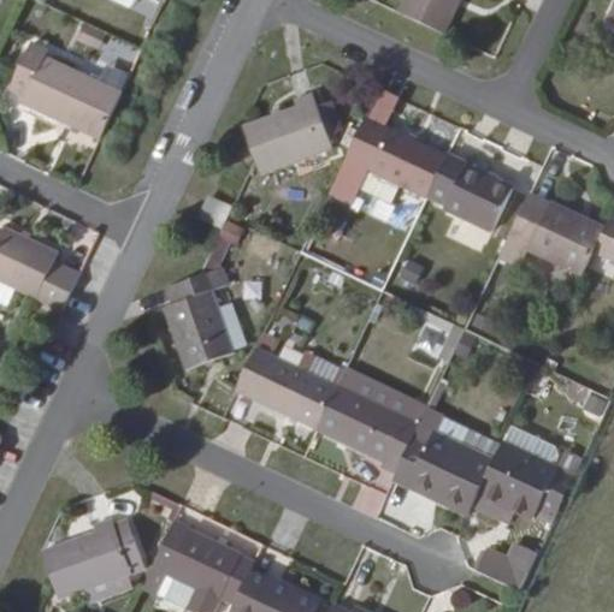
[(397,0),(394,9),(441,30),(455,0),(397,0)]
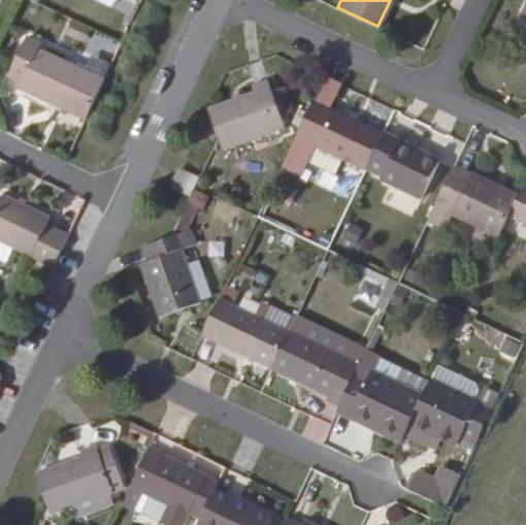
[(23,90),(91,121),(110,80),(43,51),(47,41),(31,34),(11,76),(26,83),(23,90)]
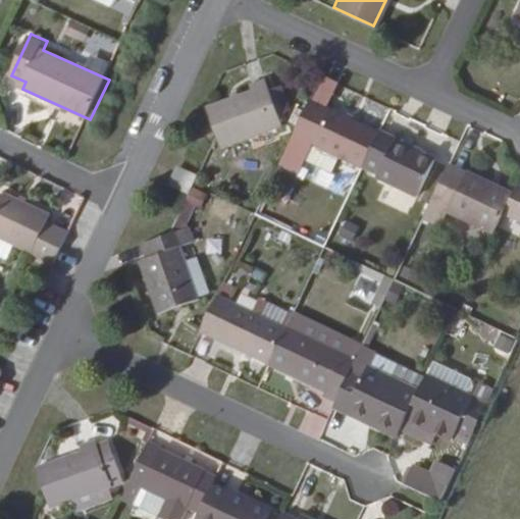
[(218,150),(286,126),(279,112),(267,78),(248,84),(251,92),(205,108),(218,150)]
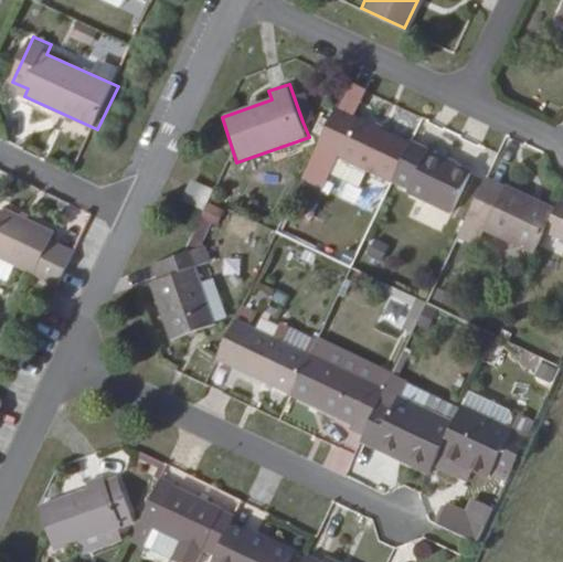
[(293,94),(303,122),(316,117),(305,89),(293,94)]
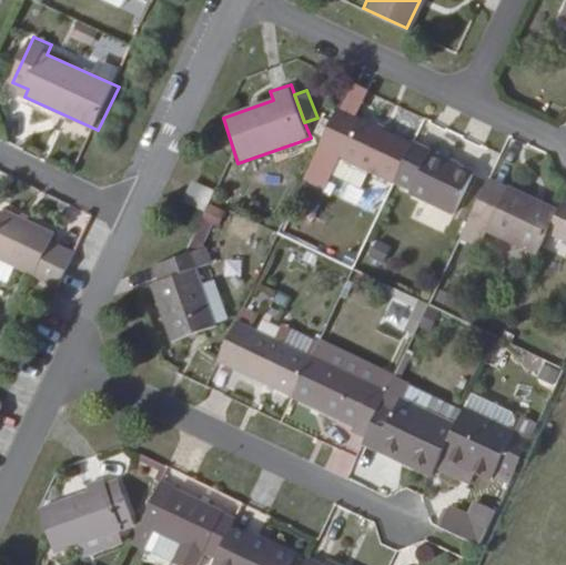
[(365,170),(392,181),(393,178),(407,185),(404,192),(451,212),(470,171),(448,162),(452,158),(335,106),(315,148),(365,170)]
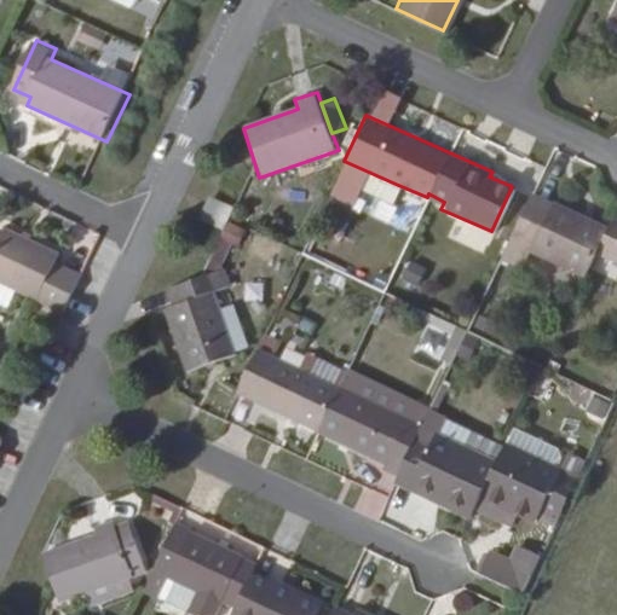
[(334,184),(329,192),(353,203),(361,187),(391,201),(398,185),(344,161),(334,184)]
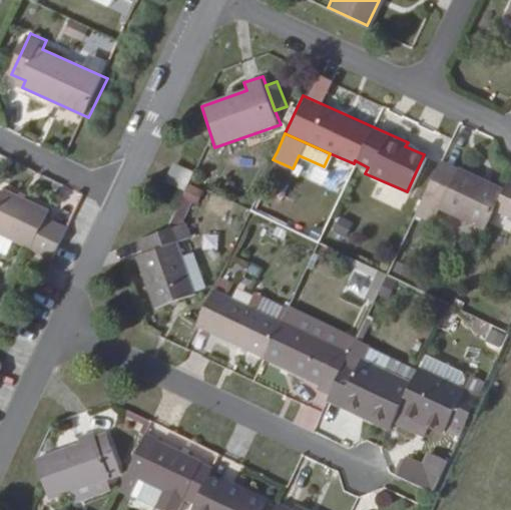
[(437,164),(460,174),(464,165),(441,154),(437,164)]
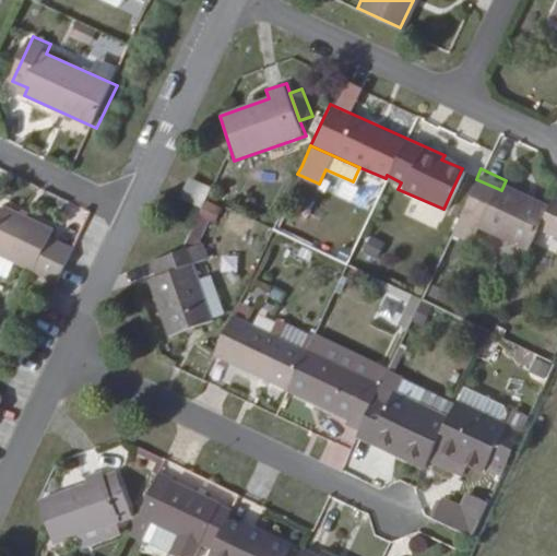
[(193,175),(184,197),(202,206),(212,185),(193,175)]
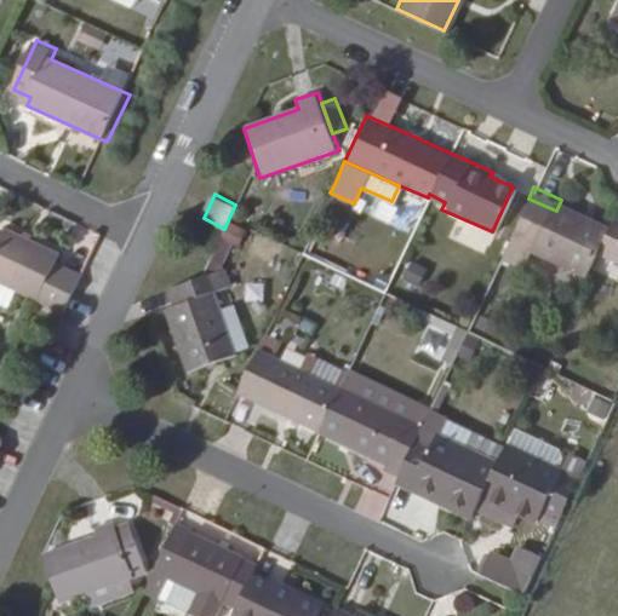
[(528,199),(510,237),(533,248),(617,287),(617,225),(561,200),(556,211),(528,199)]
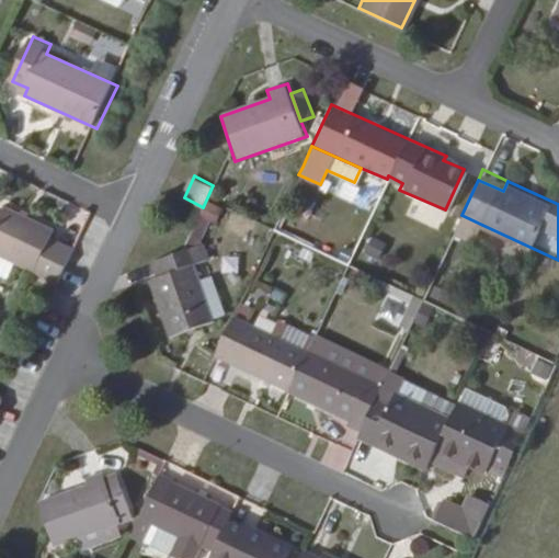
[(4,215),(0,224),(0,254),(22,265),(63,285),(79,249),(57,239),(61,228),(10,203),(4,215)]
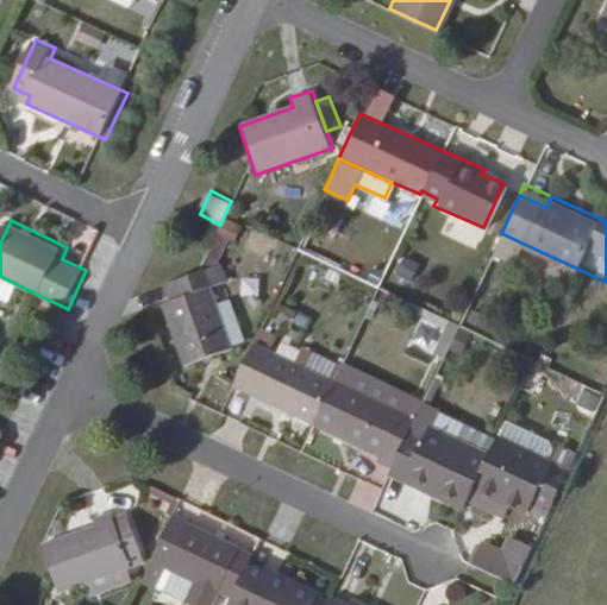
[(524,244),(501,233),(492,254),(515,265),(524,244)]
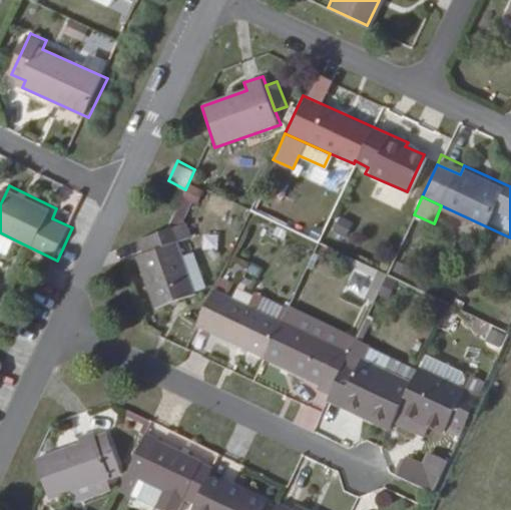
[(178,256),(174,244),(181,241),(173,224),(137,240),(142,256),(136,259),(159,310),(195,295),(193,291),(178,256)]
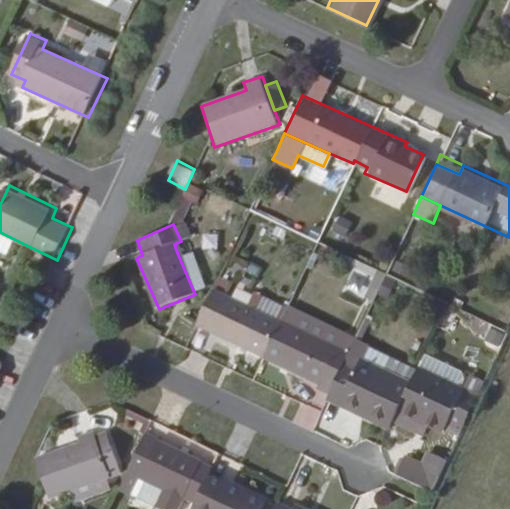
[(20,242),(0,232),(0,250),(13,255),(20,242)]
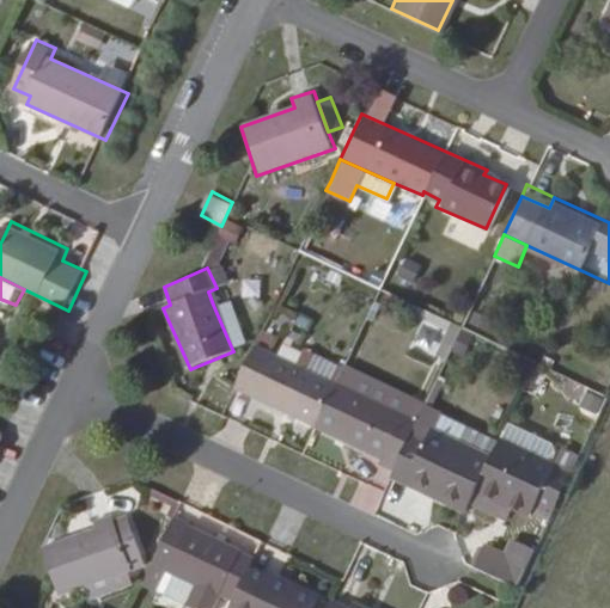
[(227,299),(213,305),(231,347),(245,341),(227,299)]
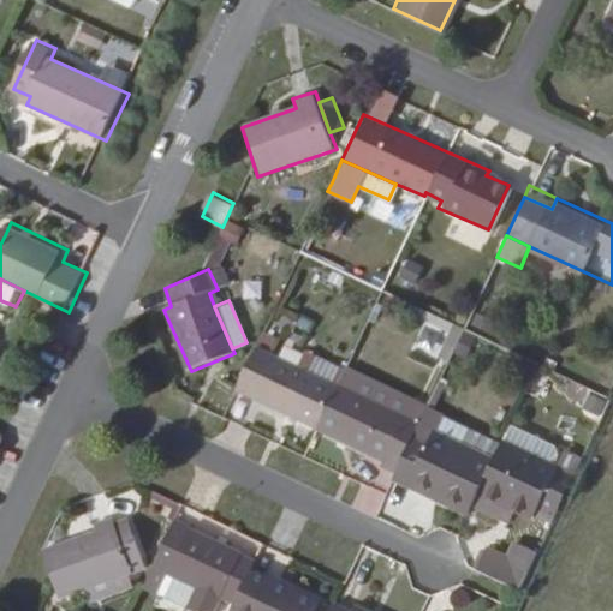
[(231,394),(396,468),(411,437),(418,421),(403,414),(356,393),(363,375),(345,365),(344,369),(335,385),(302,369),(269,354),(275,339),(260,333),(231,394)]
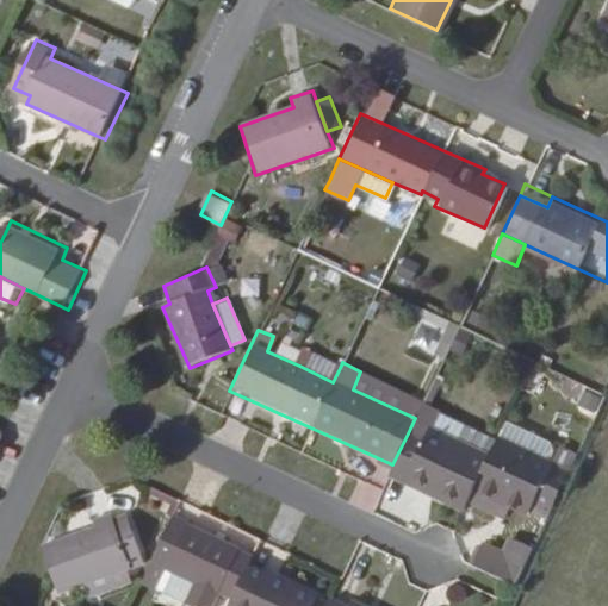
[(333,382),(341,366),(306,350),(299,366),(333,382)]
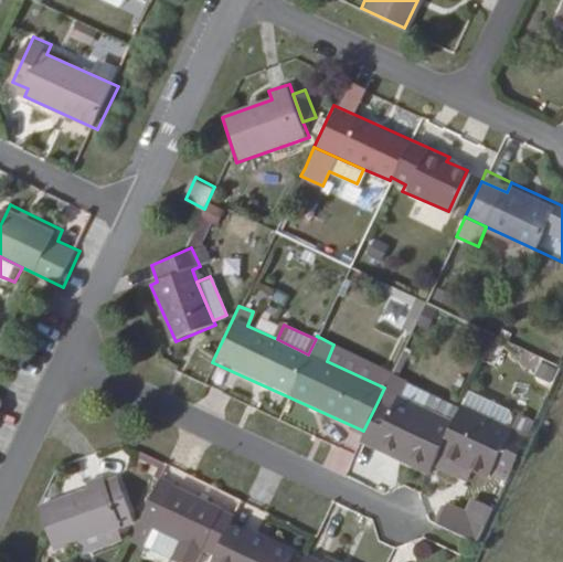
[(333,345),(327,361),(370,381),(376,364),(333,345)]
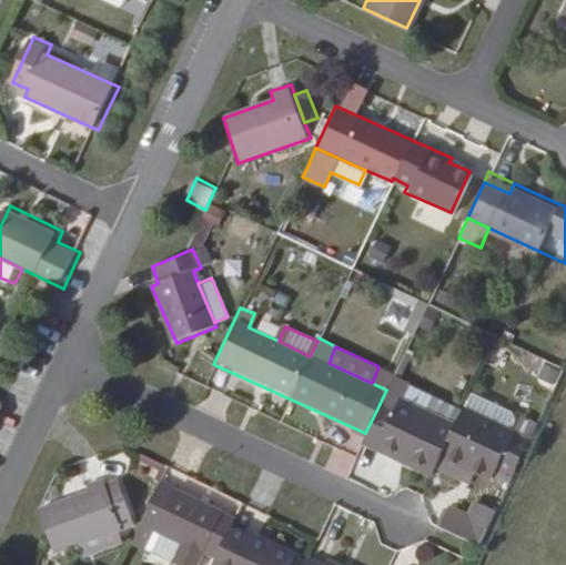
[(551,382),(558,364),(528,351),(521,369),(551,382)]
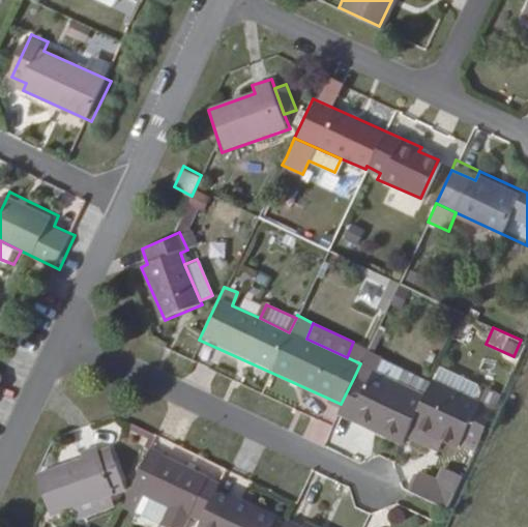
[(374,375),(421,398),(429,384),(381,361),(374,375)]
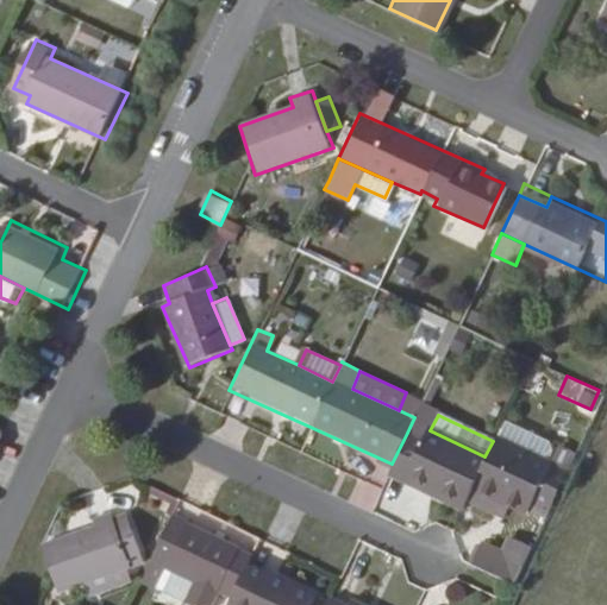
[(467,495),(485,457),(430,430),(424,428),(419,439),(407,433),(392,464),(387,476),(401,481),(405,473),(436,487),(431,495),(460,509),(467,495)]
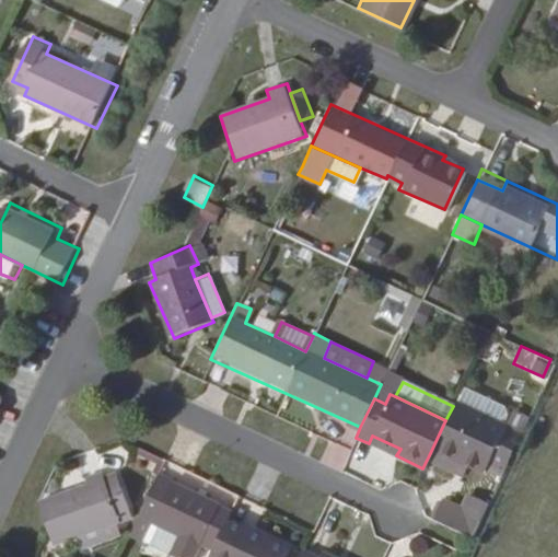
[(507,464),(523,429),(456,397),(453,406),(445,420),(429,455),(462,472),(468,457),(487,466),(491,456),(507,464)]
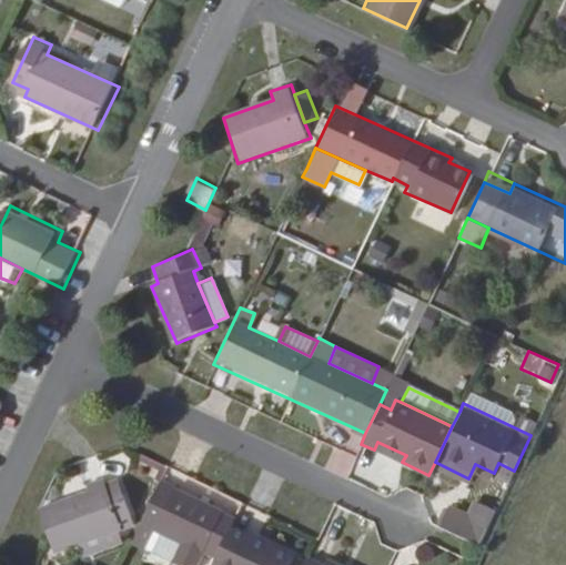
[(377,442),(374,450),(402,462),(406,455),(377,442)]
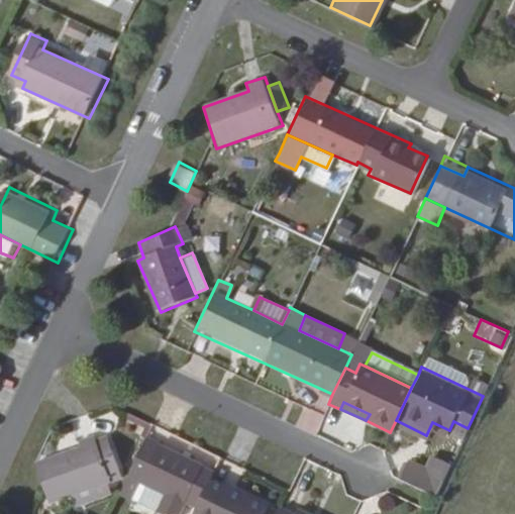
[(82,446),(37,460),(47,502),(110,484),(107,472),(120,469),(115,452),(101,455),(98,442),(96,435),(80,440),(82,446)]
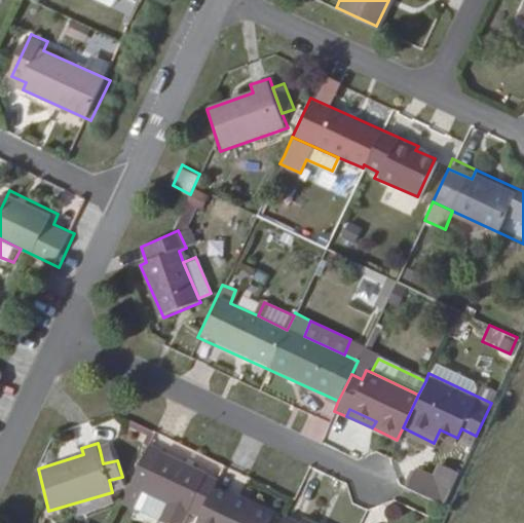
[(129,485),(188,512),(189,510),(199,515),(214,487),(218,478),(207,473),(208,471),(148,444),(129,485)]
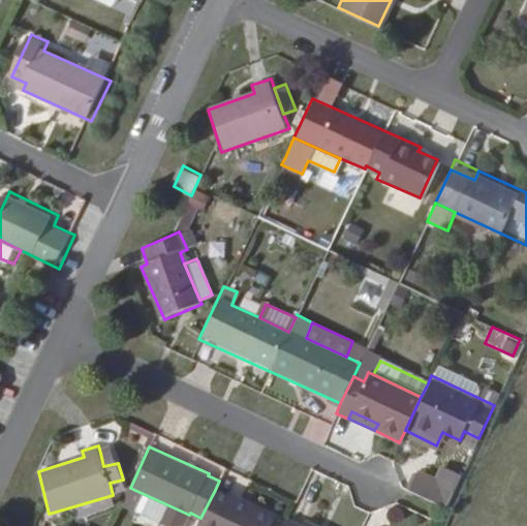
[(103,466),(118,463),(114,449),(100,453),(103,466)]
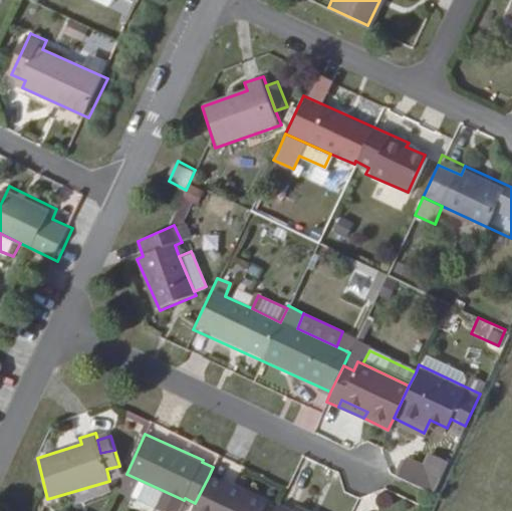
[(424,466),(442,474),(449,461),(430,452),(424,466)]
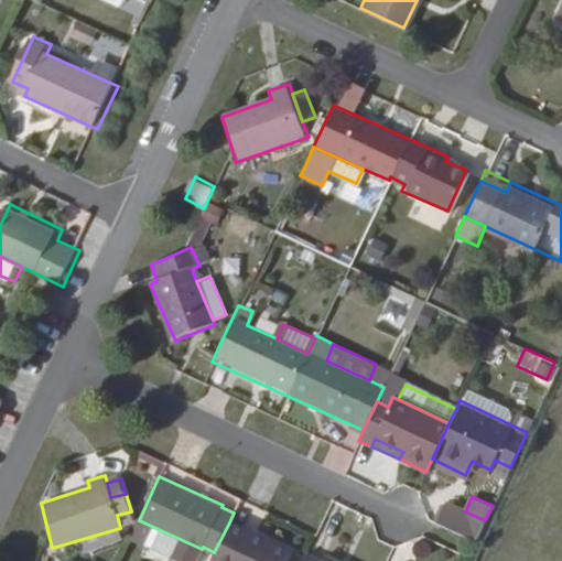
[(435,522),(475,542),(485,520),(465,511),(445,502),(435,522)]
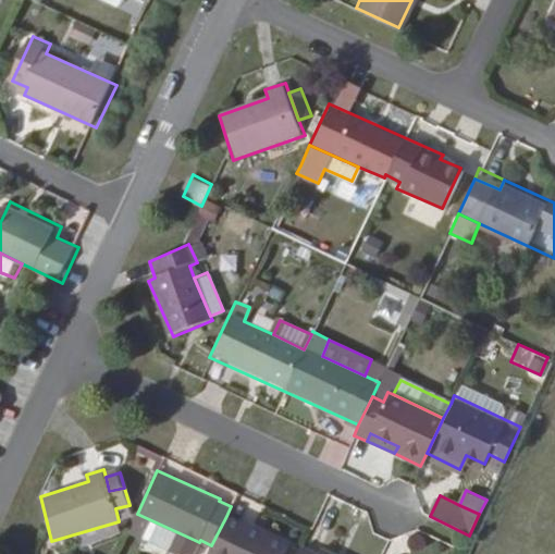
[(115,508),(119,521),(132,517),(130,505),(115,508)]
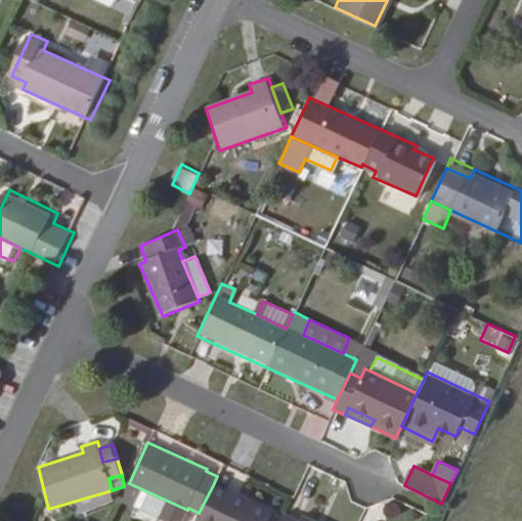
[(270,511),(213,485),(199,513),(194,520),(315,520),(301,514),(298,520),(284,513),(279,520),(278,520),(268,516),(270,511)]
